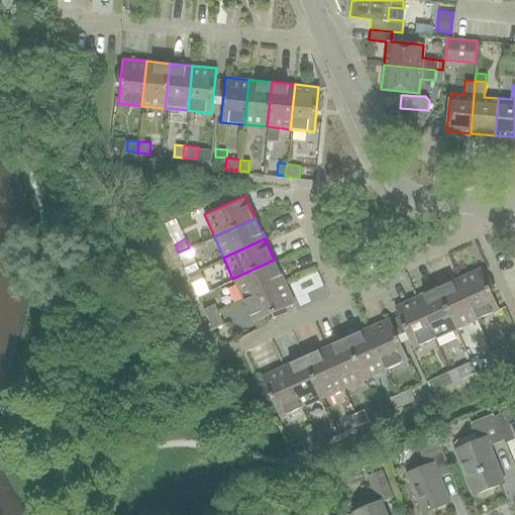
[(283,281),(274,260),(232,279),(242,299),(283,281)]
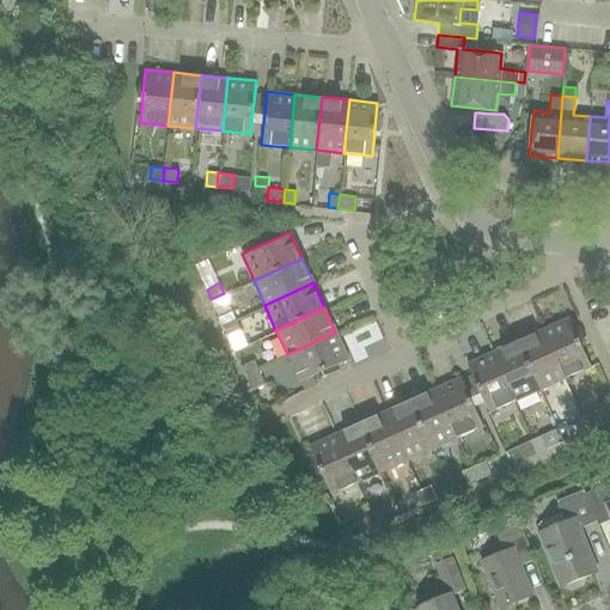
[(235,318),(231,309),(217,315),(221,324),(235,318)]
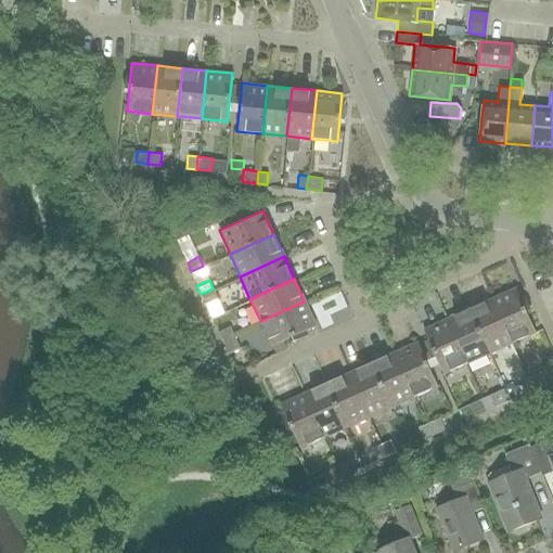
[(535,331),(514,287),(491,298),(511,342),(535,331)]
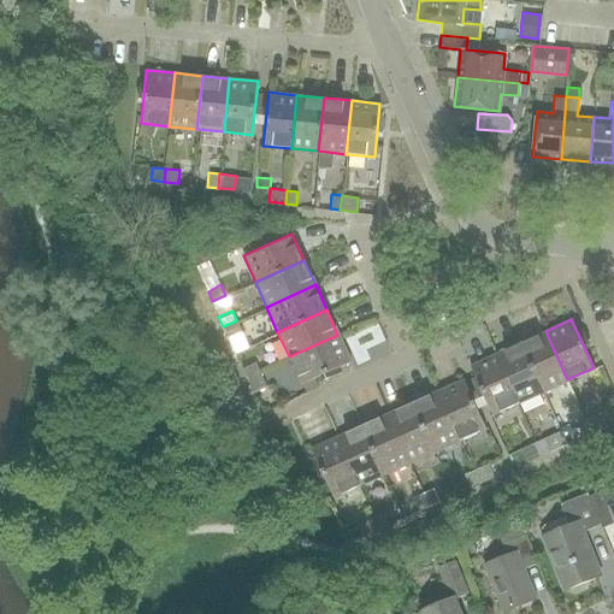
[(241,331),(236,320),(223,326),(228,337),(241,331)]
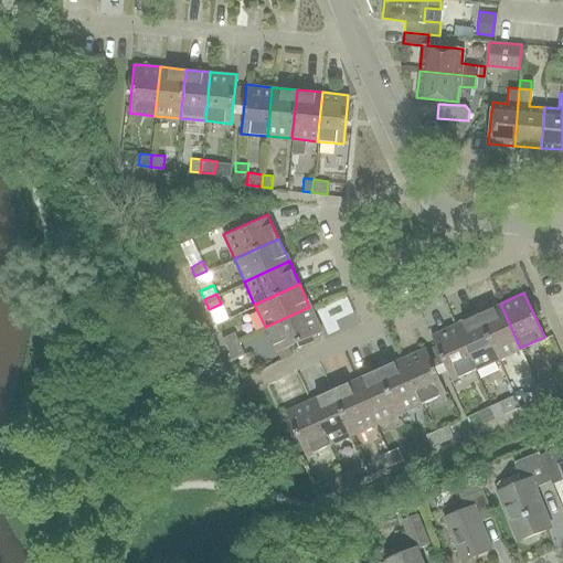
[(520,348),(500,304),(477,314),(497,359),(520,348)]
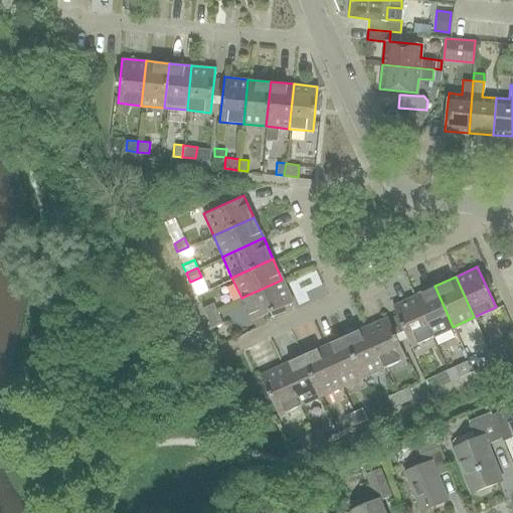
[(292,302),(282,280),(241,298),(251,320),(292,302)]
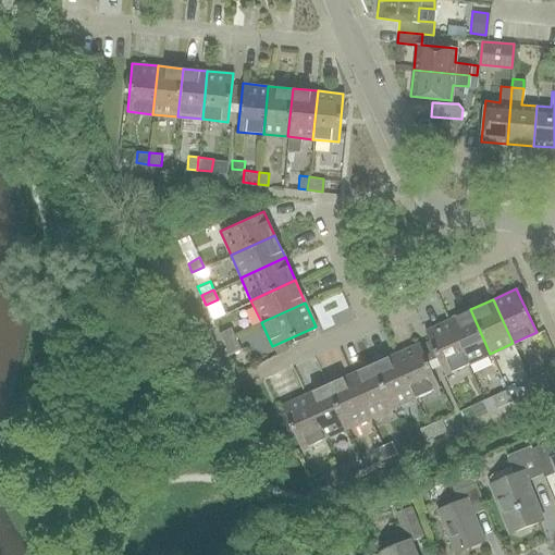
[(490,354),(470,309),(447,319),(467,364),(490,354)]
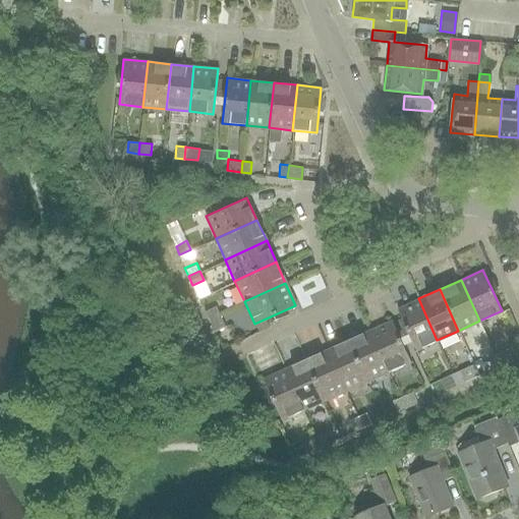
[(437,340),(418,298),(396,308),(415,350),(437,340)]
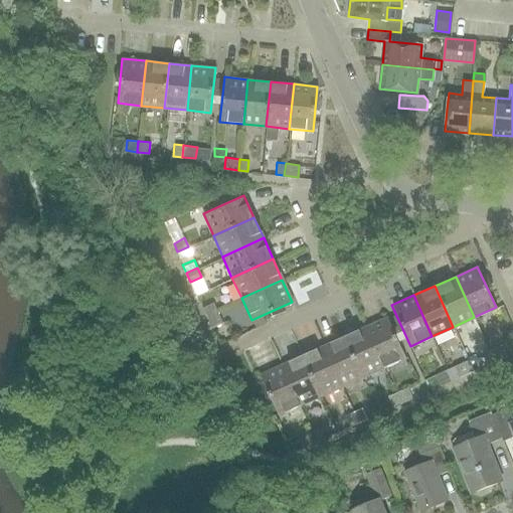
[(216,310),(213,302),(202,307),(205,315),(216,310)]
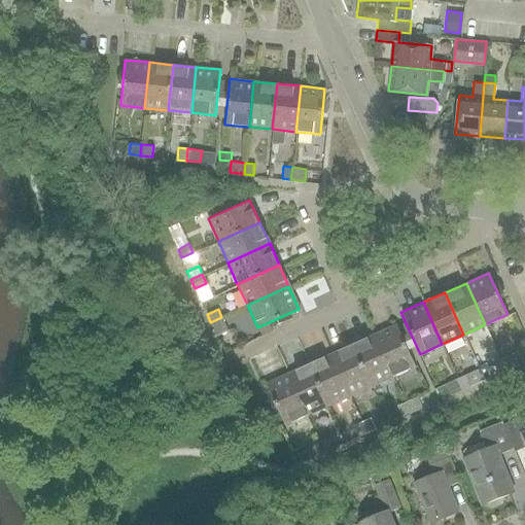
[(228,329),(221,317),(210,322),(216,335),(228,329)]
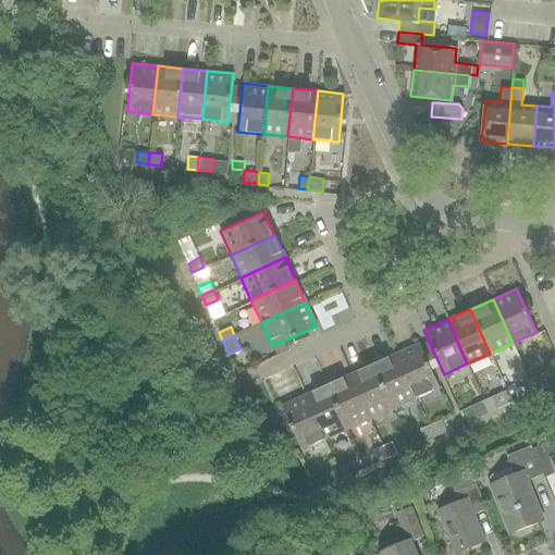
[(438,386),(418,342),(394,353),(415,397),(438,386)]
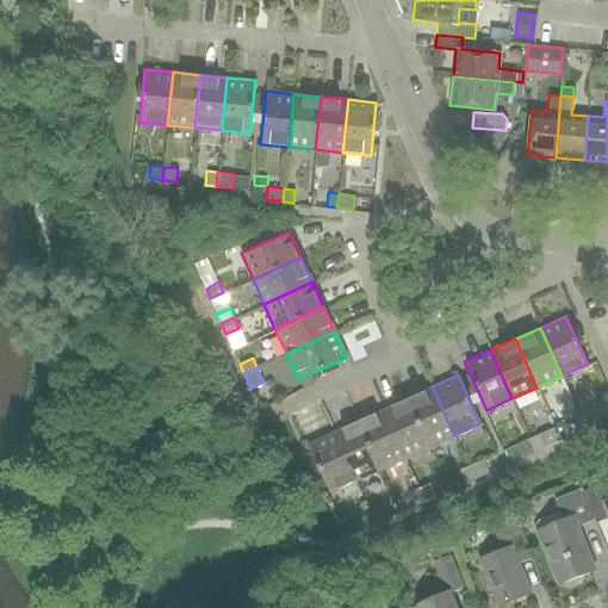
[(454,435),(432,386),(408,398),(429,446),(435,459),(448,453),(442,440),(454,435)]
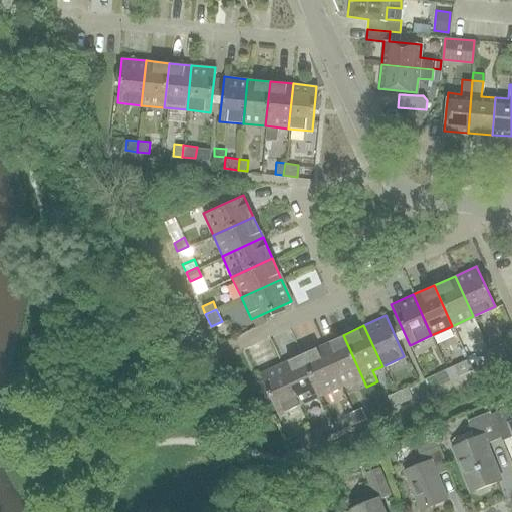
[(361,375),(343,335),(322,344),(340,386),(361,375)]
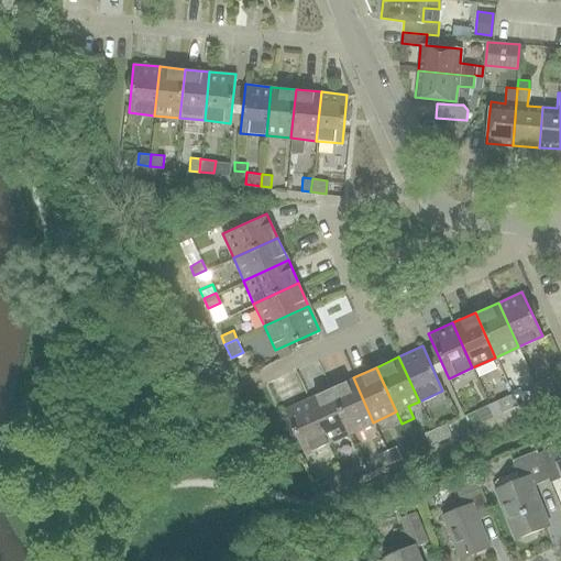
[(553,387),(549,376),(538,381),(543,392),(553,387)]
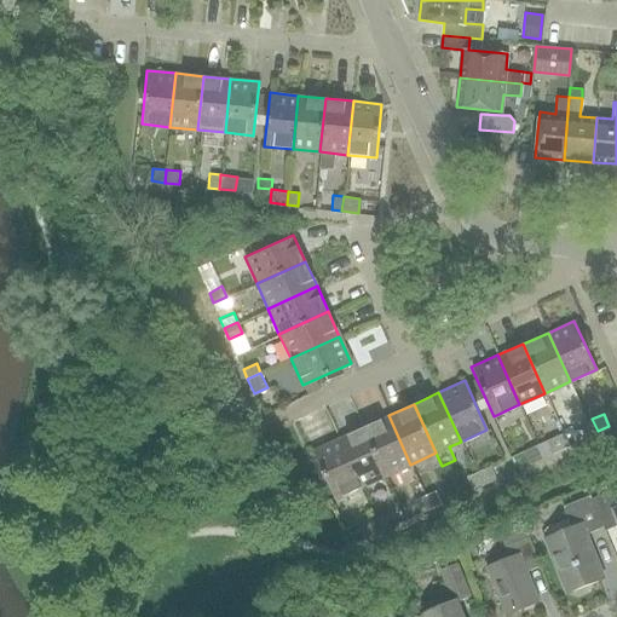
[(410,465),(388,415),(363,426),(385,476),(410,465)]
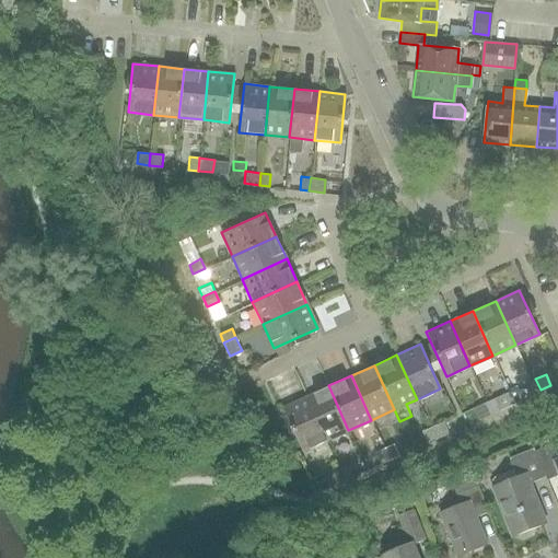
[(525,396),(536,392),(532,381),(521,385),(525,396)]
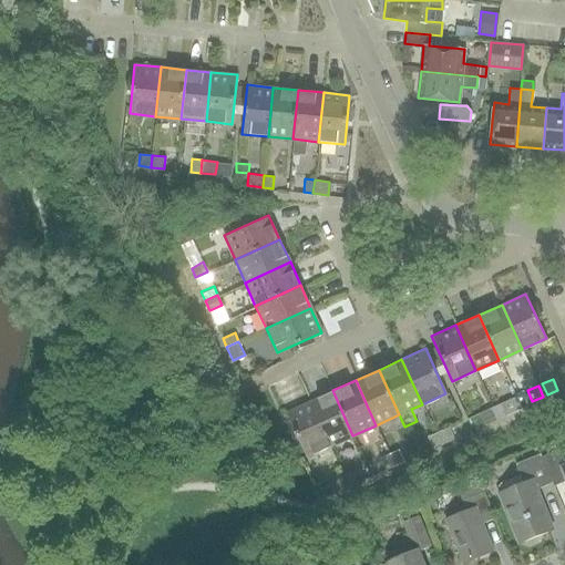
[(352,435),(332,390),(309,401),(329,445),(352,435)]
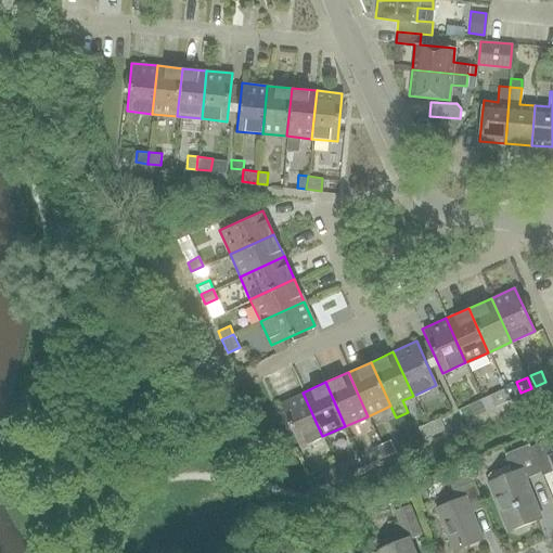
[(322,436),(303,393),(279,402),(299,447),(322,436)]
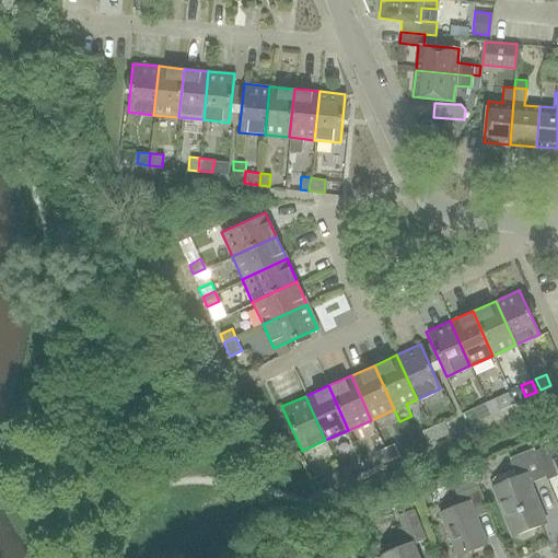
[(500,408),(495,397),(486,400),(491,413),(500,408)]
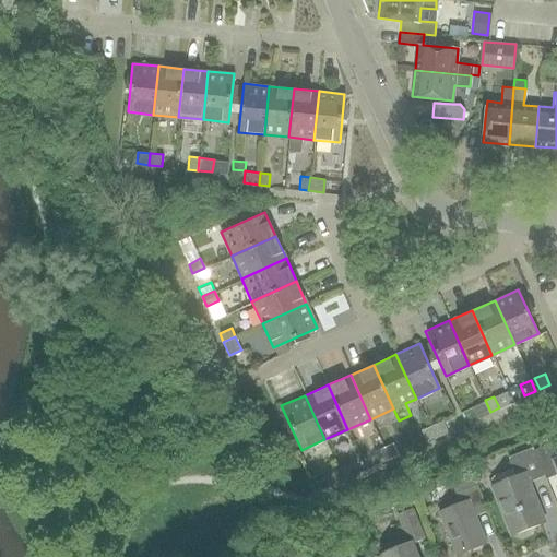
[(490,412),(485,400),(472,406),(477,417),(490,412)]
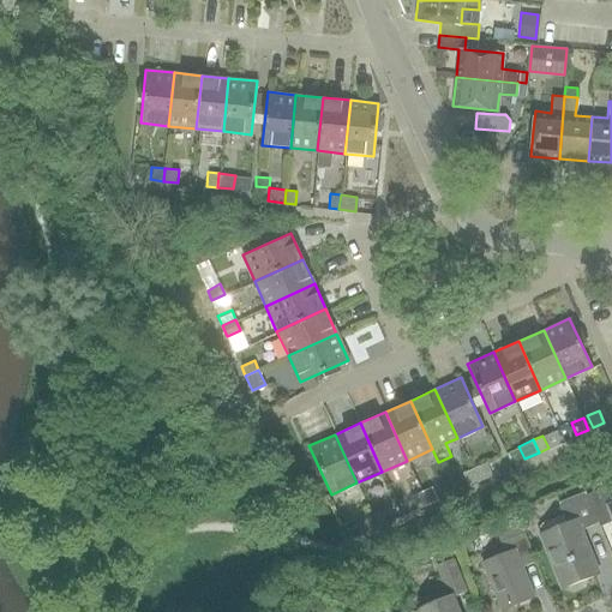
[(491,474),(485,461),(471,468),(477,480),(491,474)]
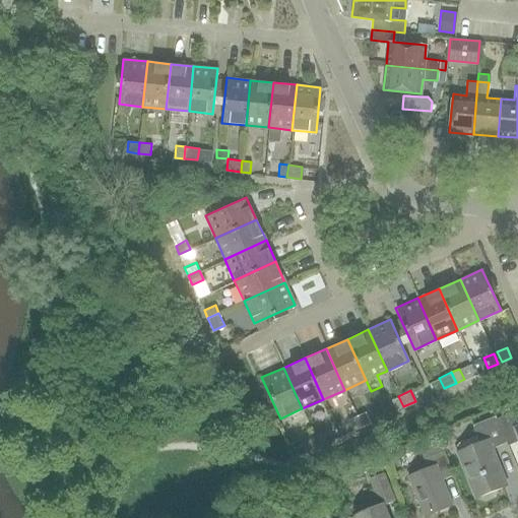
[(403,406),(398,396),(391,399),(395,410),(403,406)]
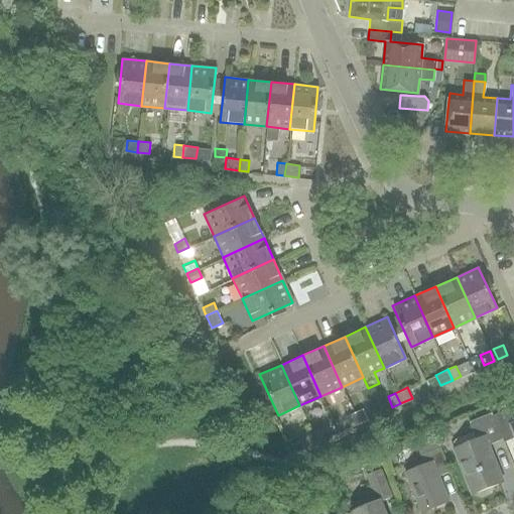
[(513,405),(493,414),(491,411),(501,438),(502,440),(513,435),(513,405)]
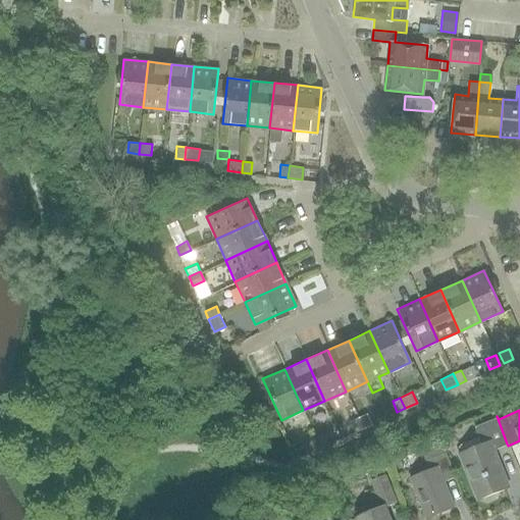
[(371,423),(366,412),(357,416),(362,427),(371,423)]
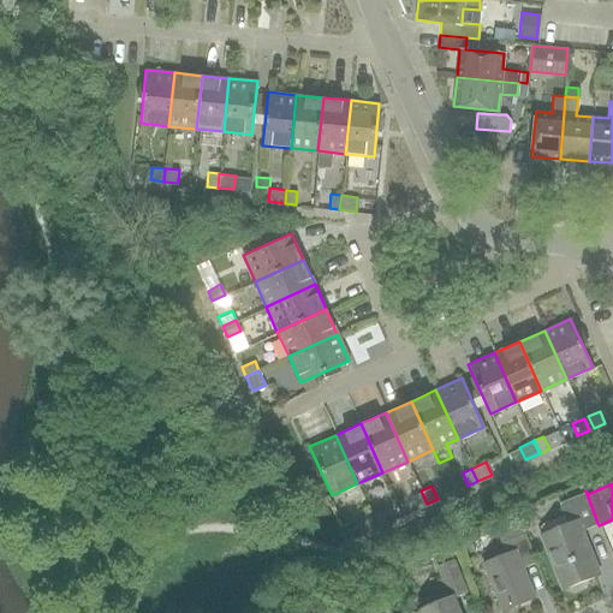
[(427,504),(421,491),(411,495),(417,509),(427,504)]
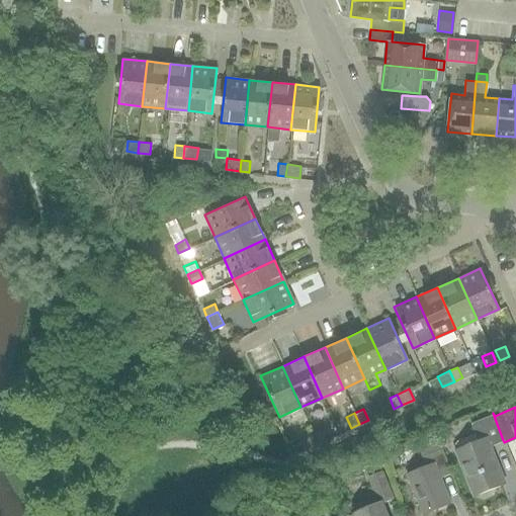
[(457,451),(456,452),(473,492),(502,480),(489,446),(503,440),(493,413),(469,423),(474,433),(456,440),(454,444),(457,451)]
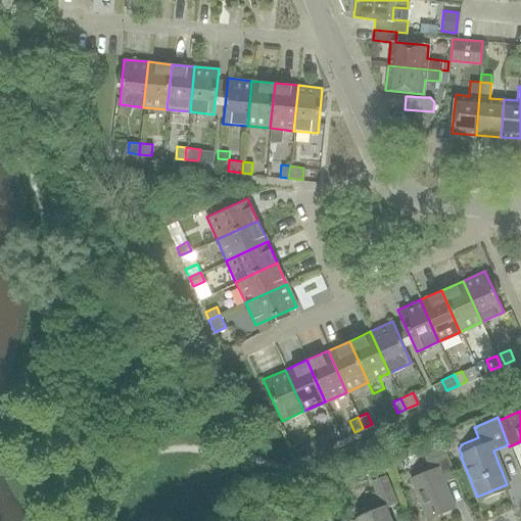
[(329,443),(324,433),(326,432),(321,422),(314,426),(318,435),(316,436),(320,447),(329,443)]
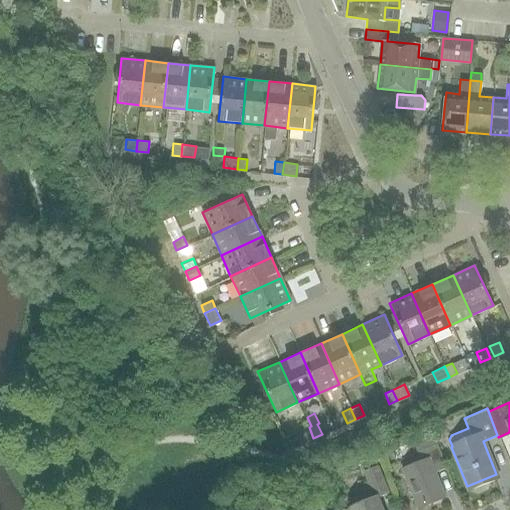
[(313,438),(309,427),(297,432),(301,443),(313,438)]
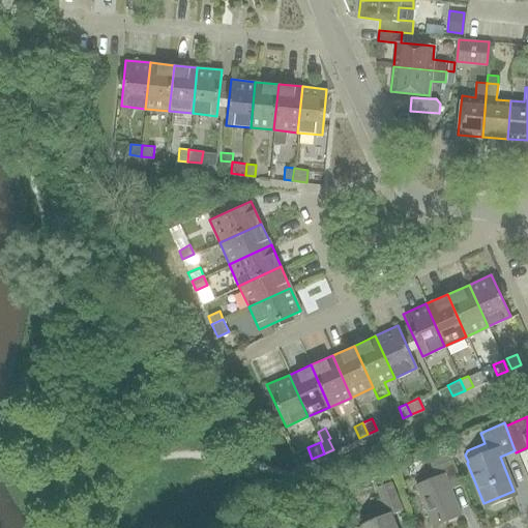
[(450,458),(445,445),(428,452),(426,453),(431,466),(450,458)]
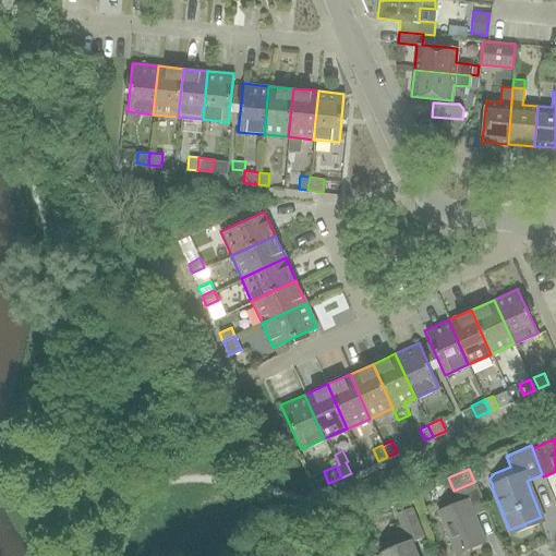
[(472,515),(485,509),(474,482),(454,491),(458,503),(438,511),(455,552),(483,540),(472,515)]
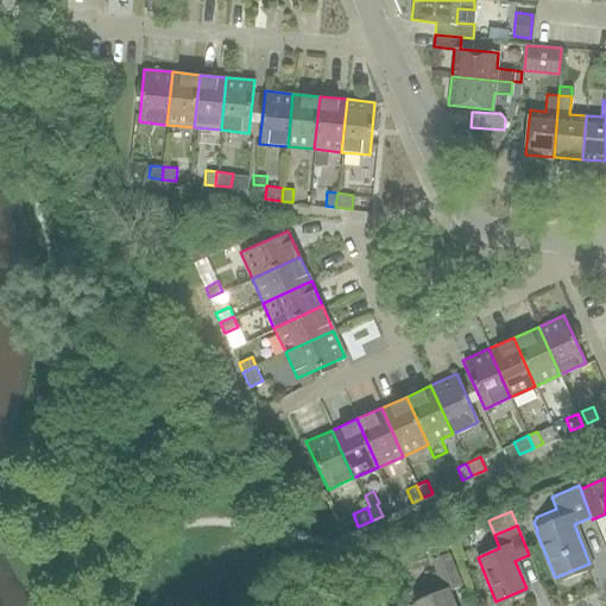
[(452,605),(447,591),(460,586),(447,554),(433,560),(440,579),(429,582),(434,595),(417,603),(418,605),(452,605)]
